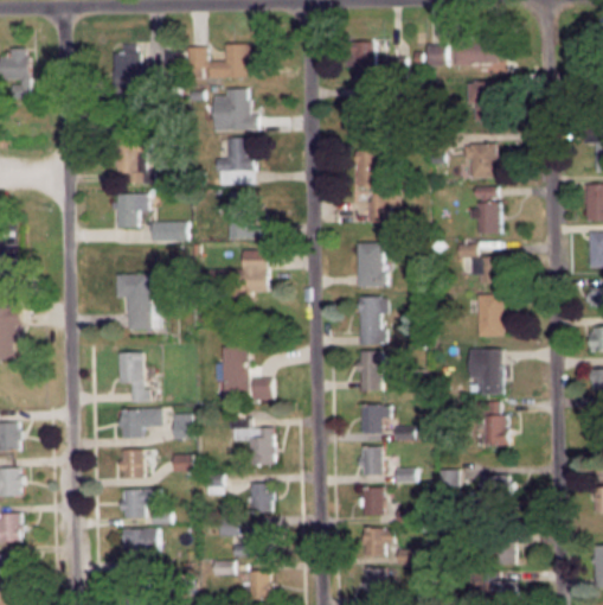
[(373,43),(344,42),(344,67),(354,67),(354,81),(372,82),(373,43)]
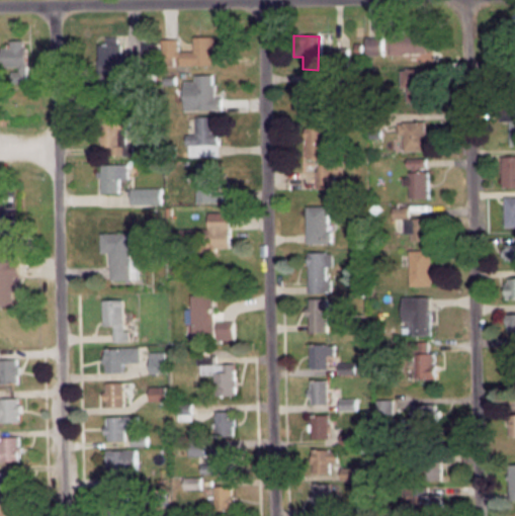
[(385,37),(385,56),(416,55),(416,62),(425,61),(424,36),(385,37)]
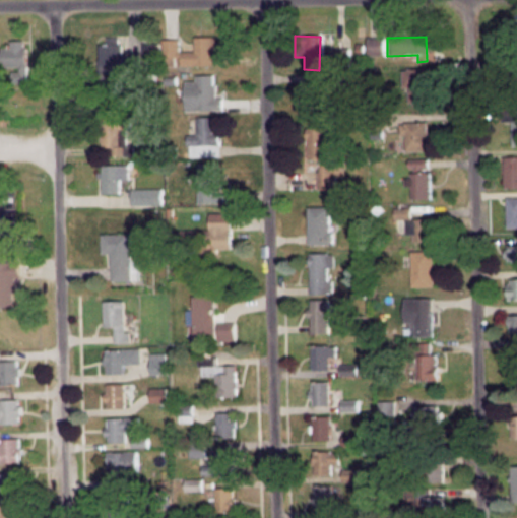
[(214,66),(214,38),(191,39),(191,53),(176,53),(175,41),(159,41),(159,66),(173,66),(173,59),(178,59),(178,67),(214,66)]
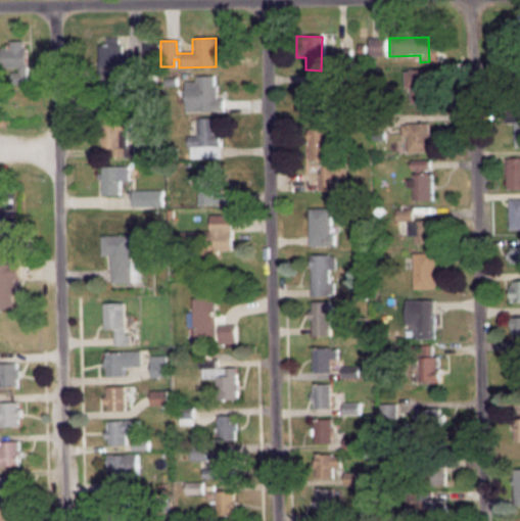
[(97,46),(98,85),(121,84),(120,39),(103,39),(104,46),(97,46)]
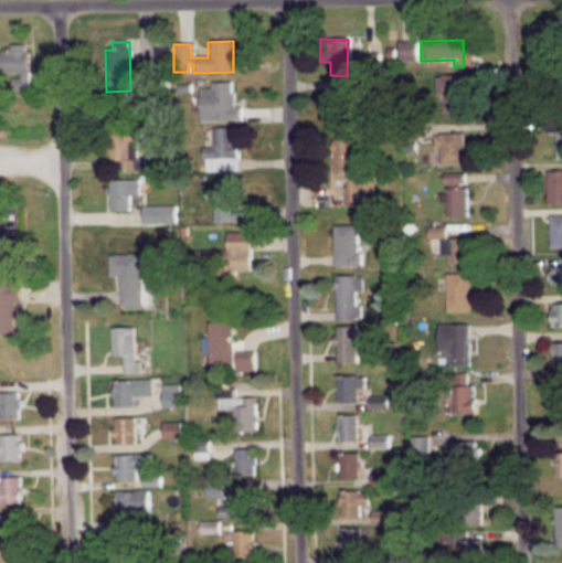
[(396,62),(414,61),(413,42),(395,42),(396,62)]
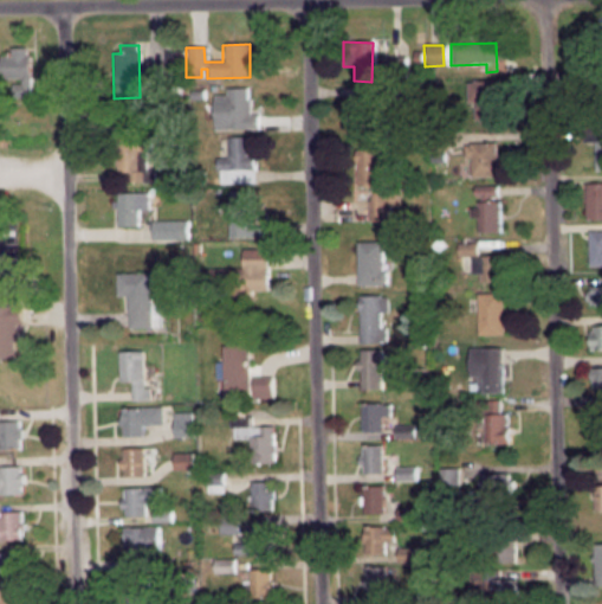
[(27,96),(26,49),(7,49),(8,57),(0,57),(0,79),(14,79),(15,96),(27,96)]
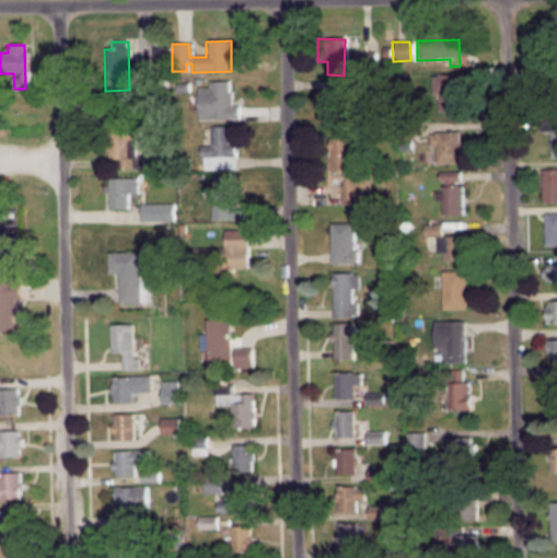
[(167,47),(149,48),(150,66),(167,66),(167,47)]
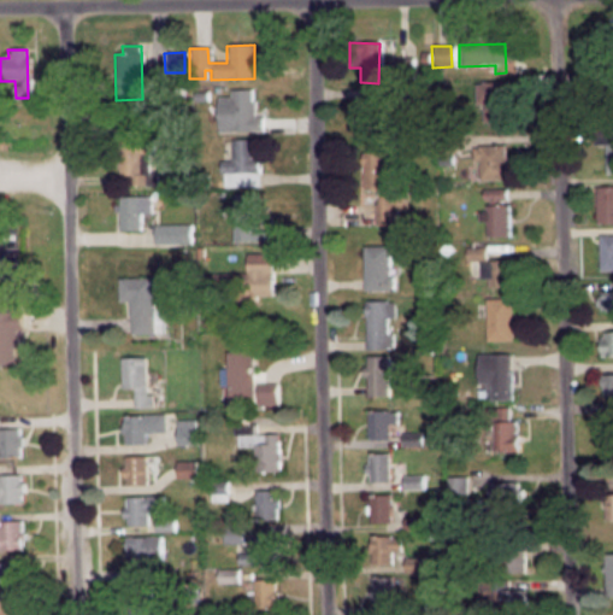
[(472,83),(473,106),(481,106),(481,123),(504,123),(502,83),(472,83)]
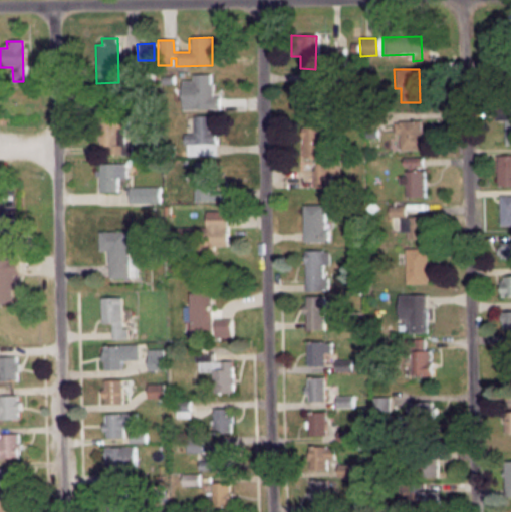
[(297,97),(311,97),(311,73),(297,73),(297,97)]
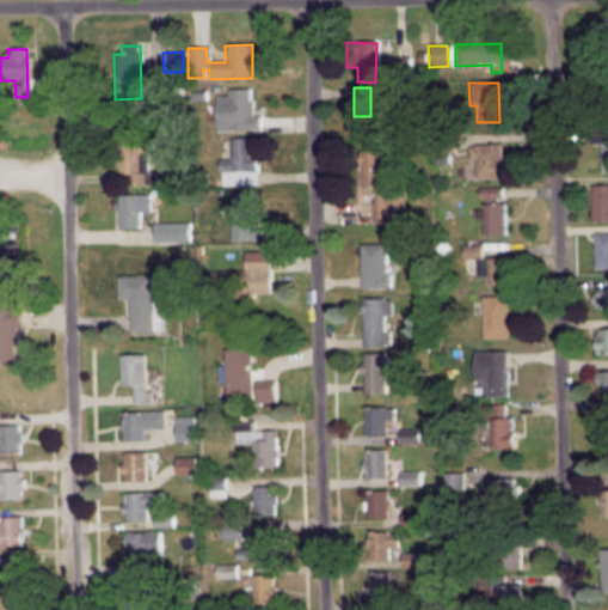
[(247,117),(247,90),(225,90),(226,97),(213,97),(213,132),(257,130),(257,117),(247,117)]
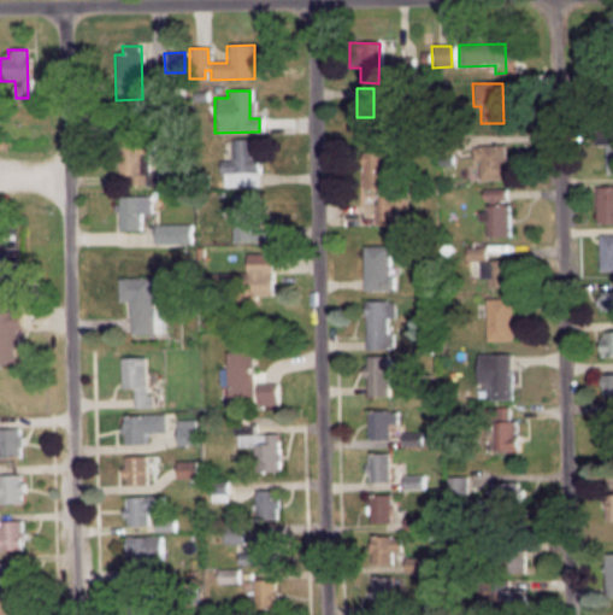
[(602,146),(603,175),(612,175),(612,130),(589,132),(590,146),(602,146)]
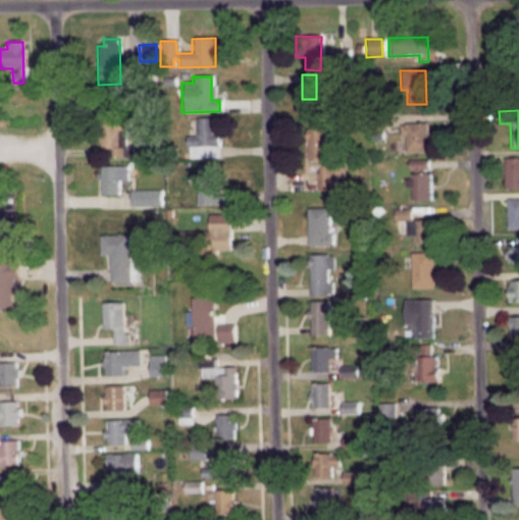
[(216,158),(215,134),(211,134),(211,118),(193,118),(193,137),(185,137),(185,159),(216,158)]
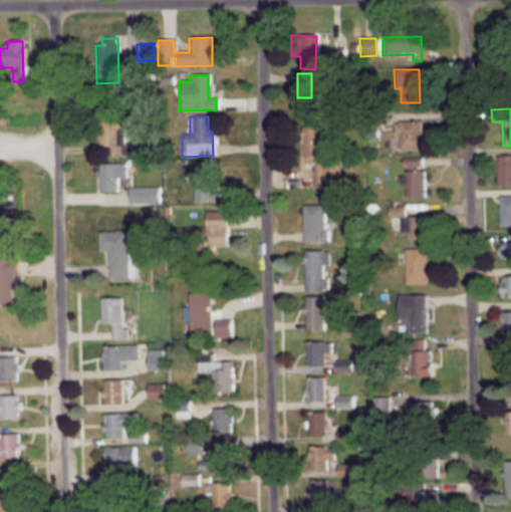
[(120,145),(121,121),(97,121),(96,156),(128,156),(128,145),(120,145)]
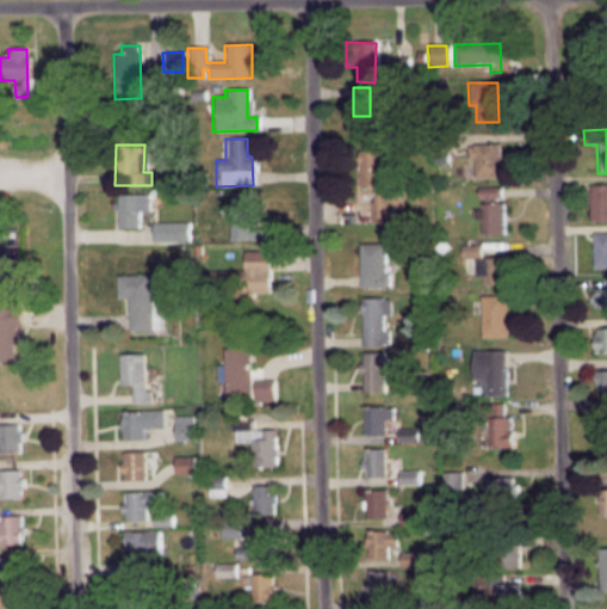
[(499,146),(465,146),(465,161),(472,161),(472,179),(499,179),(499,146)]
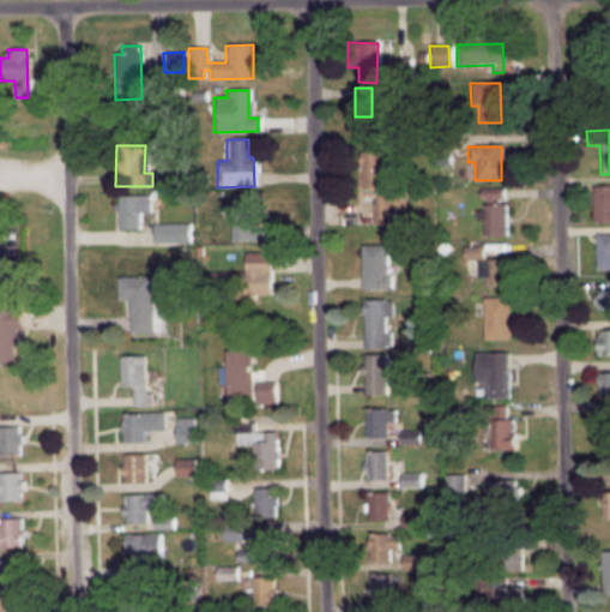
[(358,189),(370,189),(370,225),(391,225),(391,211),(393,211),(392,154),(358,154),(358,189)]
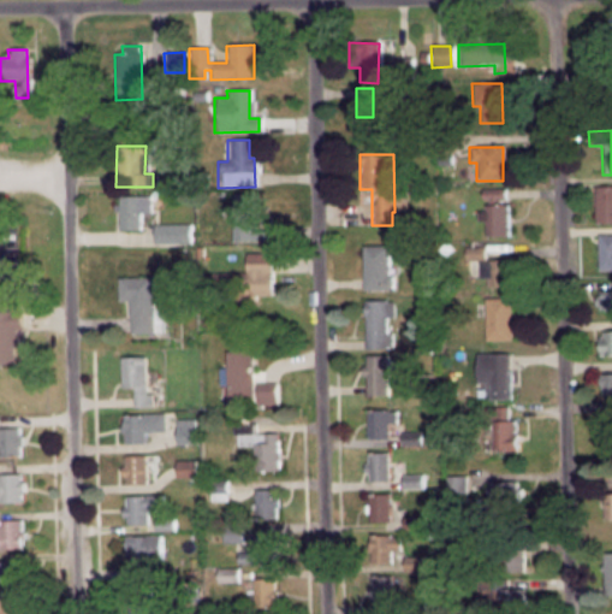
[(611,224),(611,187),(592,188),(593,224),(611,224)]
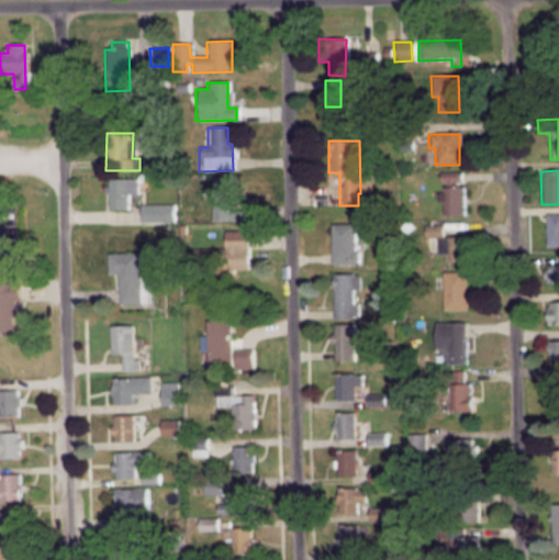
[(438,185),(460,185),(459,172),(438,174),(438,185)]
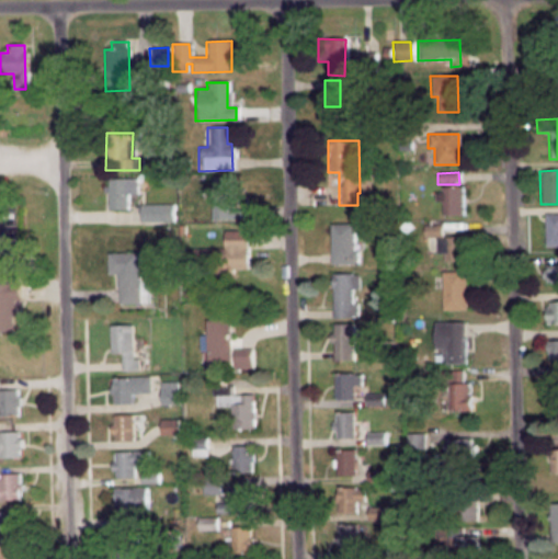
[(208,175),(209,218),(240,217),(240,208),(228,208),(228,175),(208,175)]
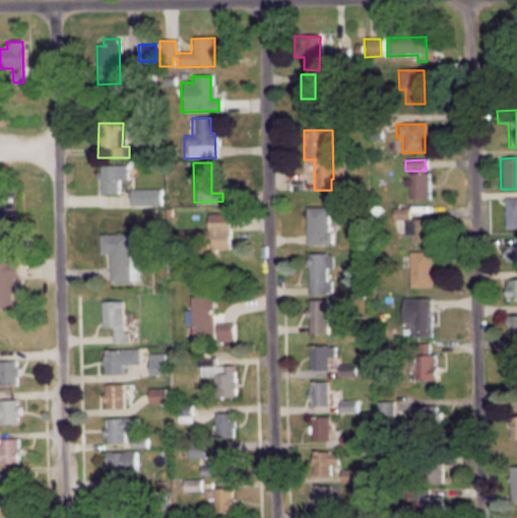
[(124,166),(98,167),(98,195),(116,195),(116,181),(125,181),(124,166)]
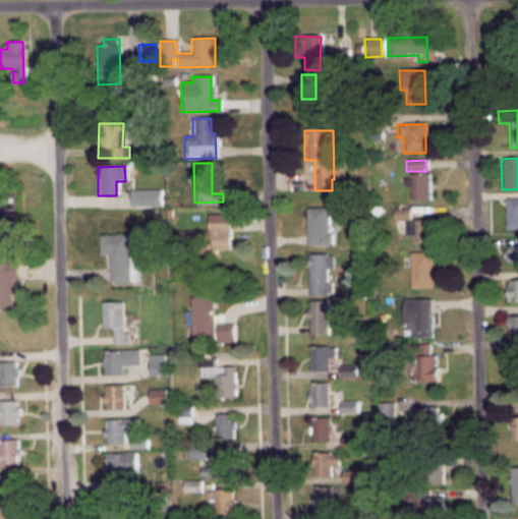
[(409,200),(428,200),(427,175),(402,176),(402,188),(409,188),(409,200)]
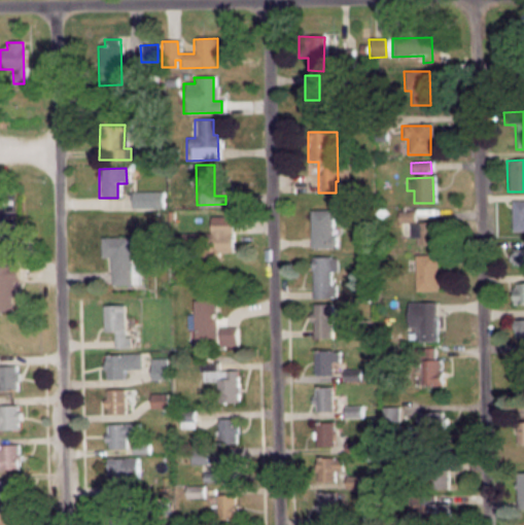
[(161,209),(161,193),(130,193),(131,210),(161,209)]
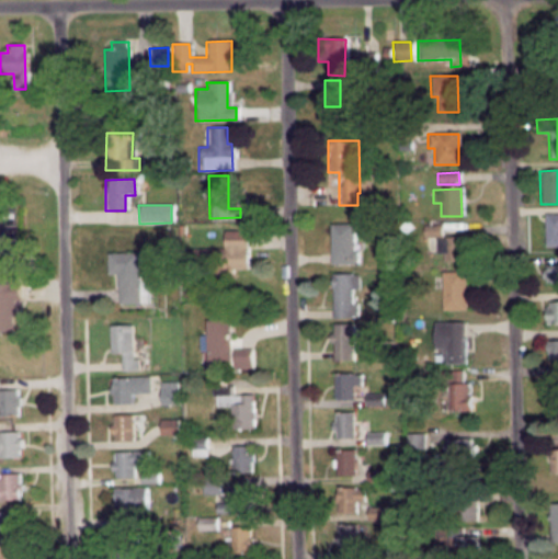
[(557,214),(543,215),(544,248),(557,247),(557,214)]
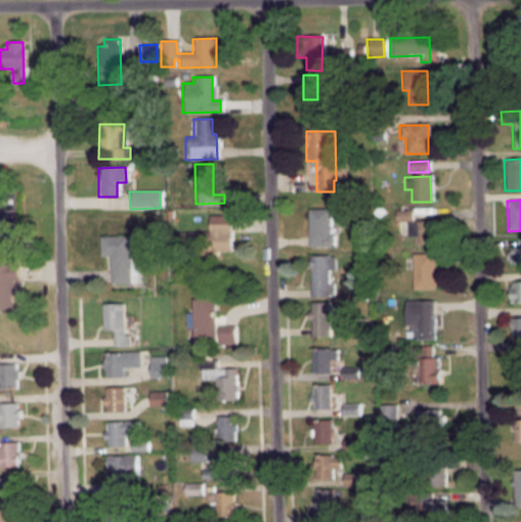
[(306,208),(327,208),(329,245),(307,245),(306,208)]
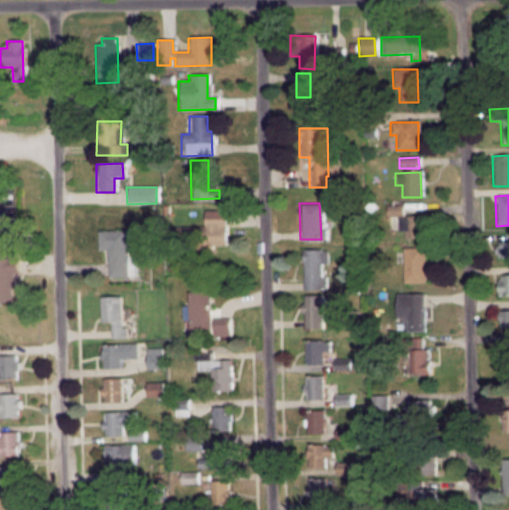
[(401,206),(385,206),(385,217),(401,217),(401,206)]
